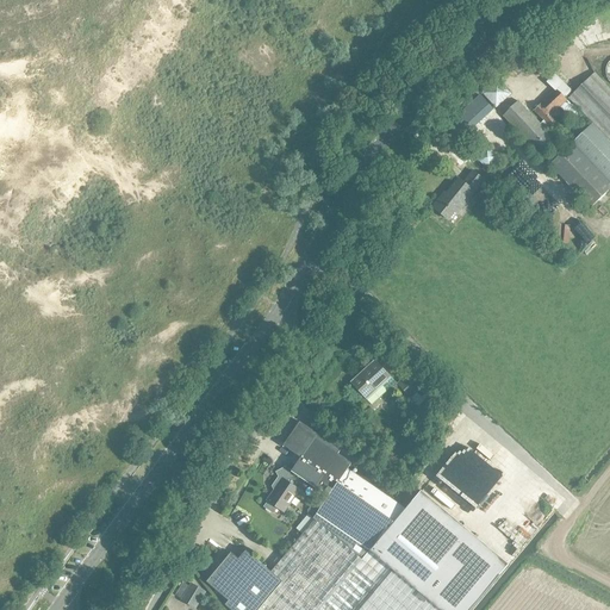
[(568,98),(593,123),(609,141),(609,89),(595,73),(568,98)]
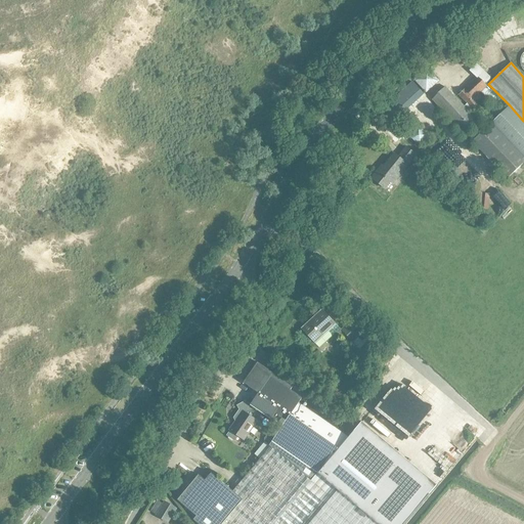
[(478,94),(486,86),(484,84),(490,78),(476,63),(469,71),(476,77),(463,90),(462,90),(460,92),(460,93),(459,94),(467,103),(464,106),(445,87),(432,99),(453,122),(453,124),(455,126),(457,126),(464,132),(477,120),(469,112),(473,108),(480,117),(486,112),(475,100),(476,99),(478,100),(481,97),(478,94)]
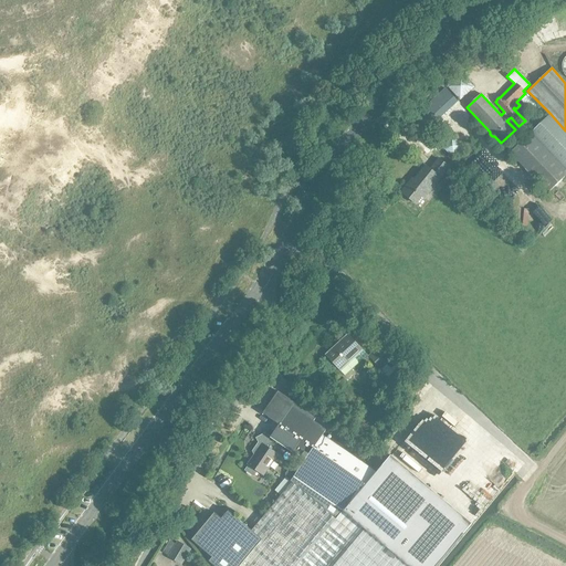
[(531,134),(565,170),(565,130),(551,114),(531,134)]
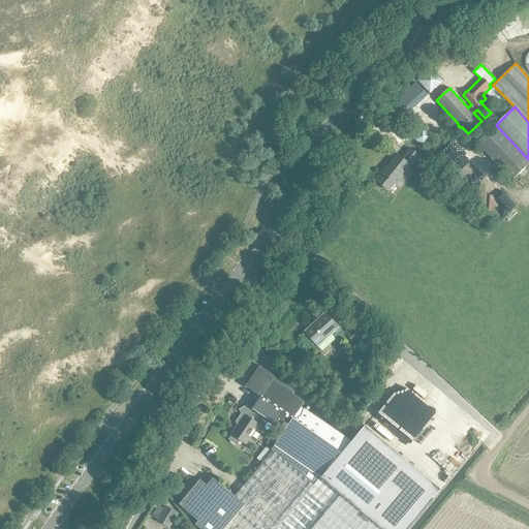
[(512,180),(528,163),(528,159),(496,125),(476,143),(512,180)]
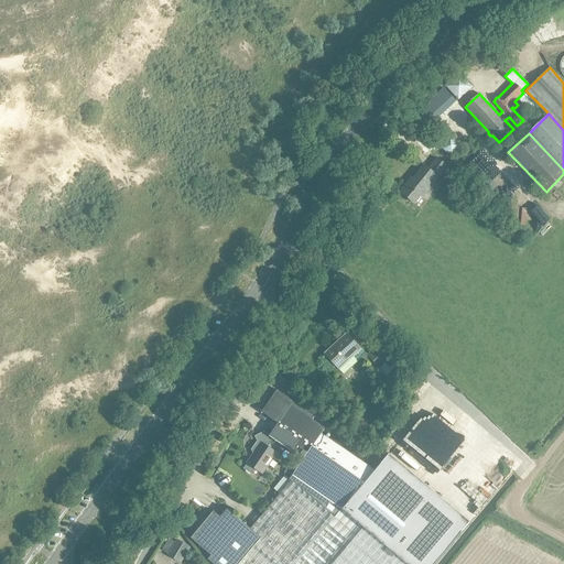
[(400,192),(414,203),(420,196),(422,197),(447,166),(437,158),(429,169),(424,165),(409,184),(407,182),(400,192)]
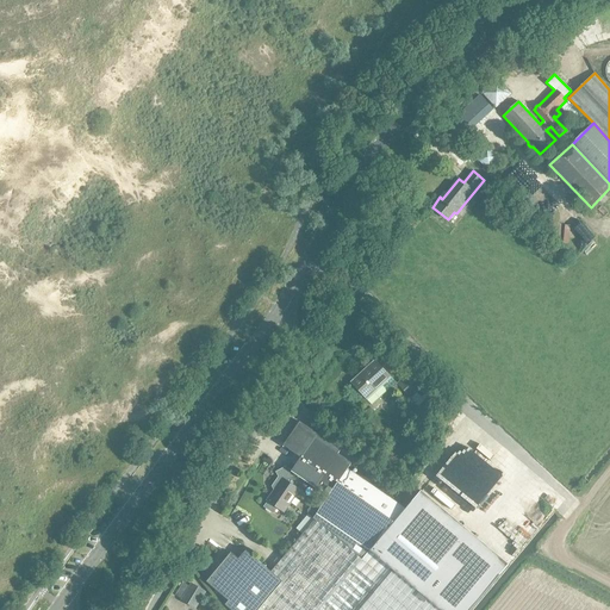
[(375,361),(353,384),(349,380),(349,381),(372,405),(379,398),(374,392),(391,378),(392,380),(393,379),(374,359),(374,360),(375,361)]
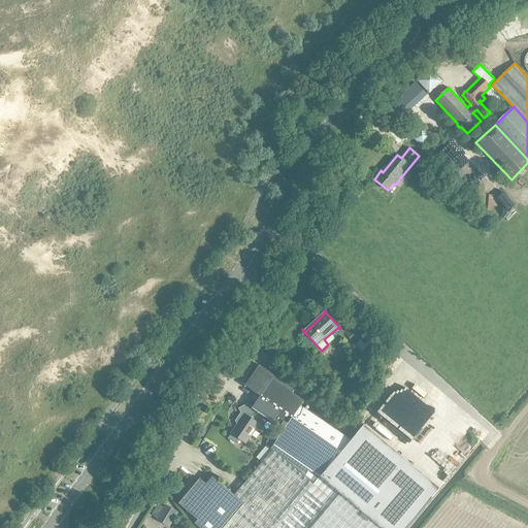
[(260,365),(245,386),(260,396),(256,402),(257,403),(254,408),(264,417),(284,430),(273,444),(287,454),(320,476),(321,477),(351,440),(301,406),(304,401),(293,393),(295,389),(260,365)]
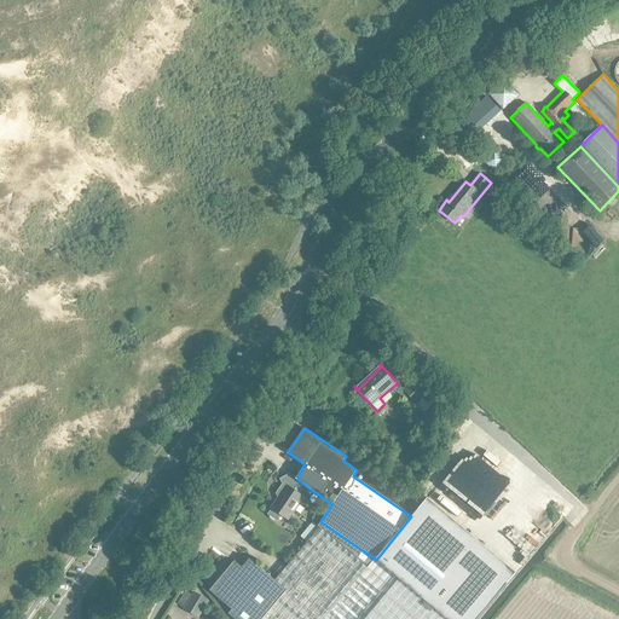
[(281,515),(288,520),(304,497),(310,489),(298,479),(290,474),(281,479),(283,484),(277,492),(282,496),(279,499),(278,499),(272,508),(271,508),(272,509),(268,514),(277,520),(281,515)]
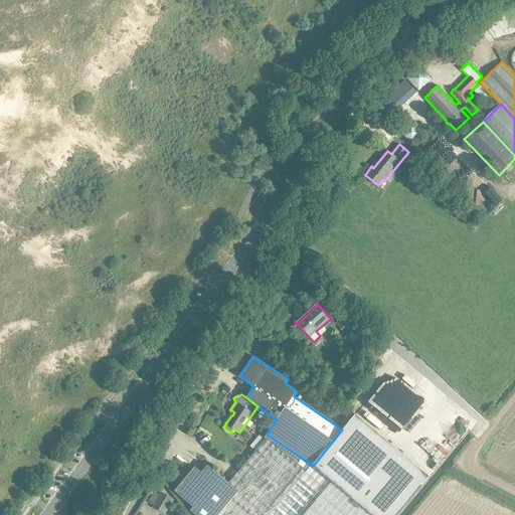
[(342,430),(313,466),(331,481),(371,514),(389,514),(416,483),(347,424),(342,430)]
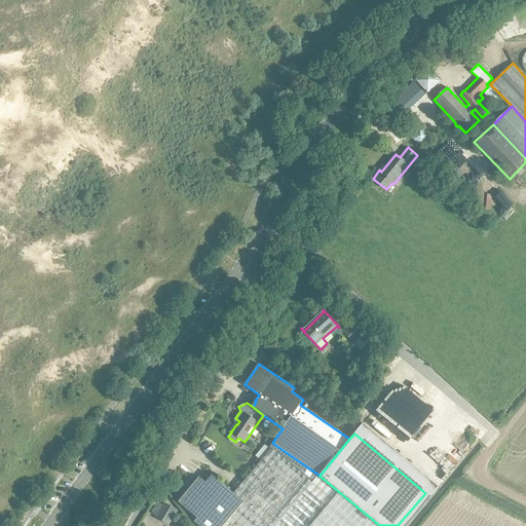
[(195,482),(178,501),(197,518),(194,521),(199,525),(379,525),(338,491),(320,476),(318,475),(286,452),(273,466),(272,467),(243,501),(212,475),(207,482),(199,476),(195,482)]
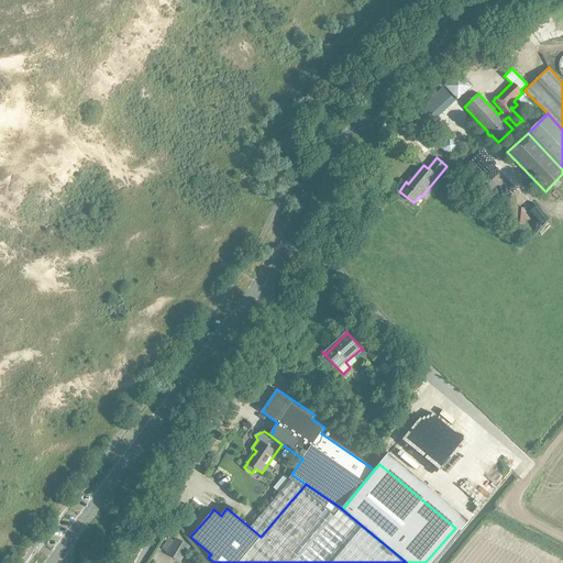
[(189,547),(177,539),(167,554),(180,561),(189,547)]
